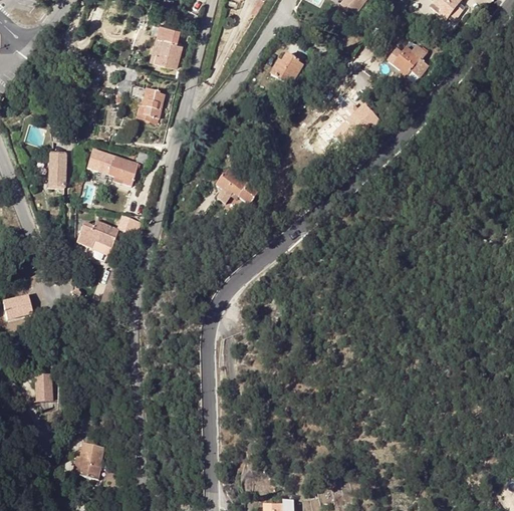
[(341,0),(340,1),(354,12),(363,0),(341,0)]
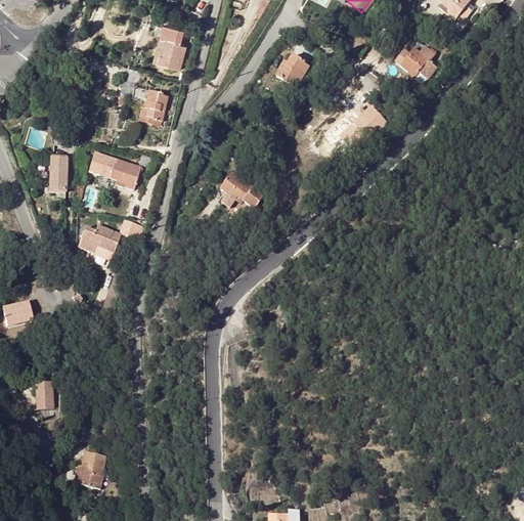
[(444,0),(442,3),(450,9),(446,13),(455,19),(469,0),(444,0)]
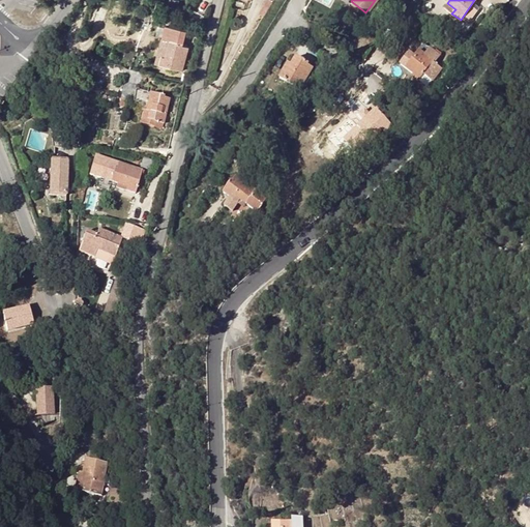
[(108,7),(97,3),(90,19),(101,23),(108,7)]
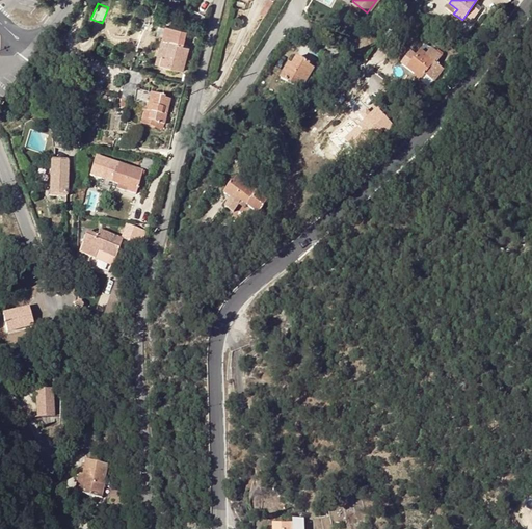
[(457,9),(449,3),(446,7),(453,14),(457,9)]
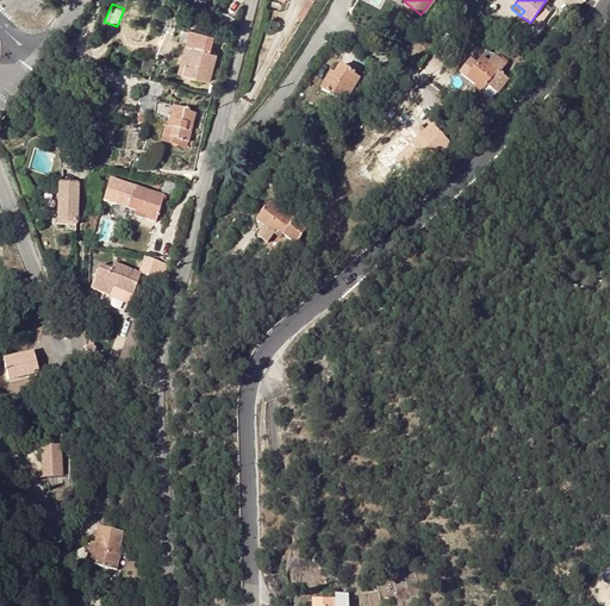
[(187,62),(185,72),(211,77),(217,52),(211,50),(216,33),(191,27),(187,41),(197,43),(191,63),(187,62)]
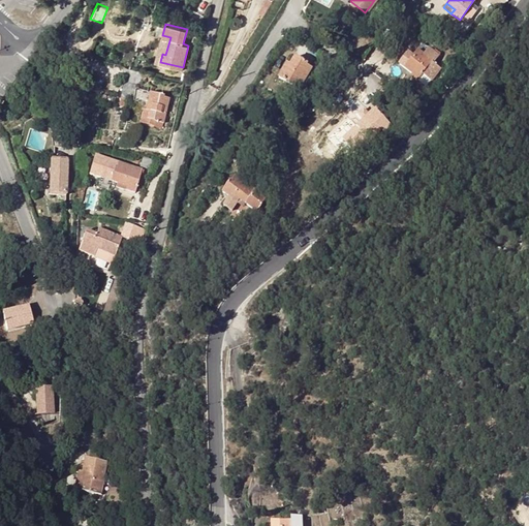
[(170,37),(162,35),(156,61),(160,62),(162,54),(165,55),(170,37)]
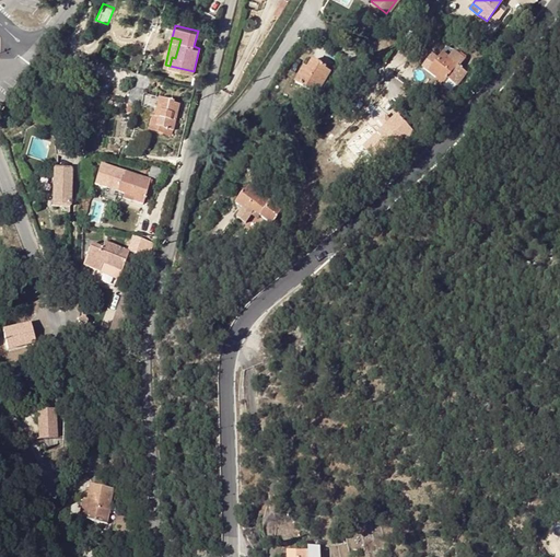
[(456,82),(466,70),(459,65),(465,57),(454,49),(448,56),(442,50),(428,70),(436,77),(440,79),(438,81),(442,84),(447,76),(456,82)]
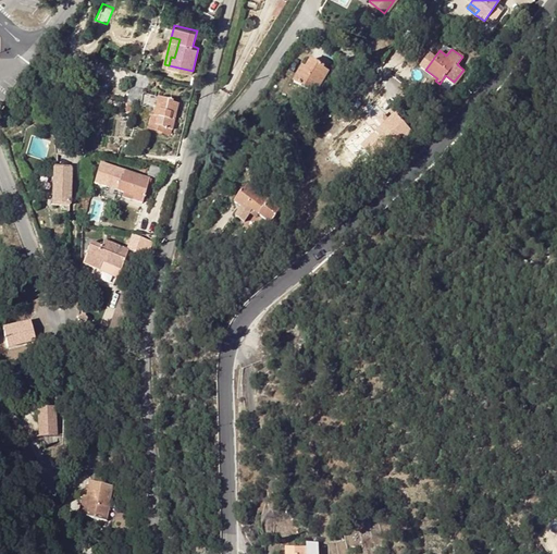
[(323,66),(324,65),(311,57),(306,66),(300,75),(297,73),(293,79),(316,93),(329,70),(323,66)]
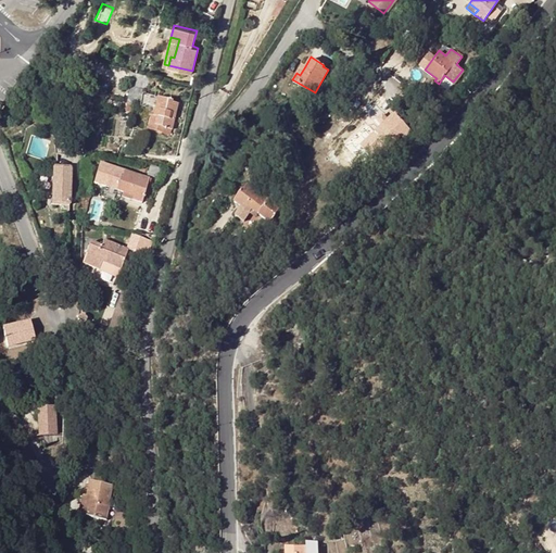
[(164,66),(154,63),(152,71),(162,74),(164,66)]
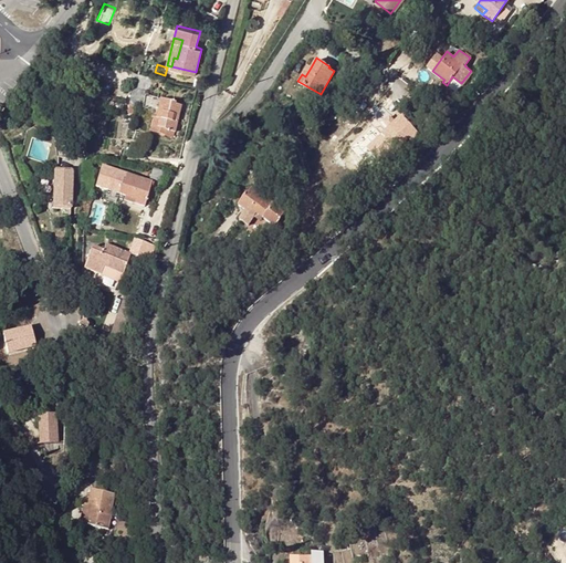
[(302,74),(305,76),(311,68),(307,65),(302,74)]
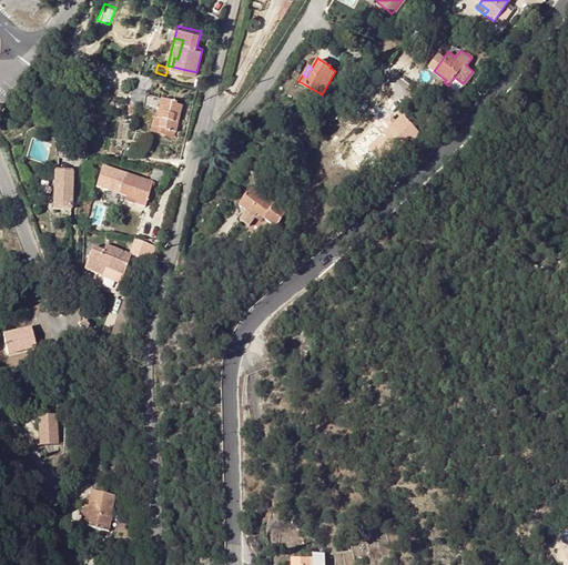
[(178,79),(180,72),(170,70),(169,77),(178,79)]
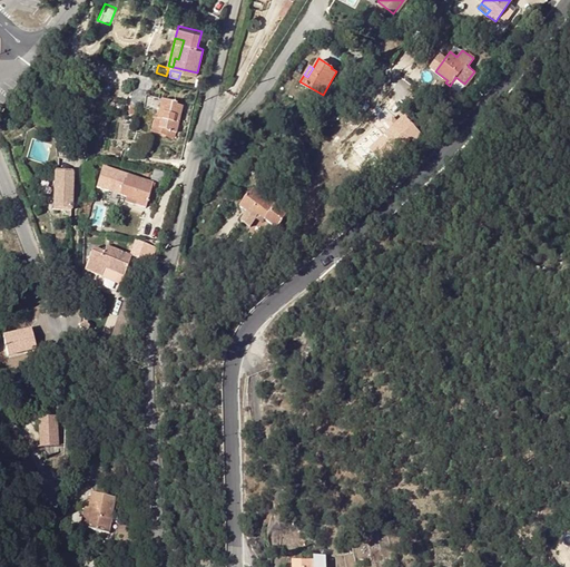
[(159,126),(169,128),(177,130),(183,104),(177,103),(177,100),(161,97),(157,116),(161,117),(159,126)]
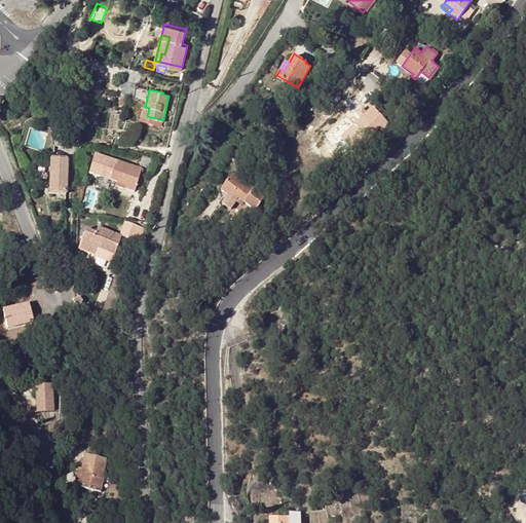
[(140,119),(155,122),(156,118),(147,116),(149,108),(145,107),(143,106),(140,119)]
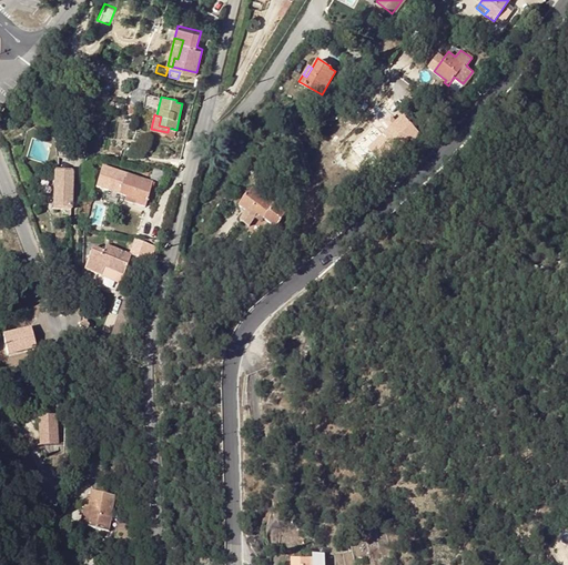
[(402,114),(383,133),(387,138),(386,139),(396,150),(409,138),(413,140),(419,133),(402,114)]
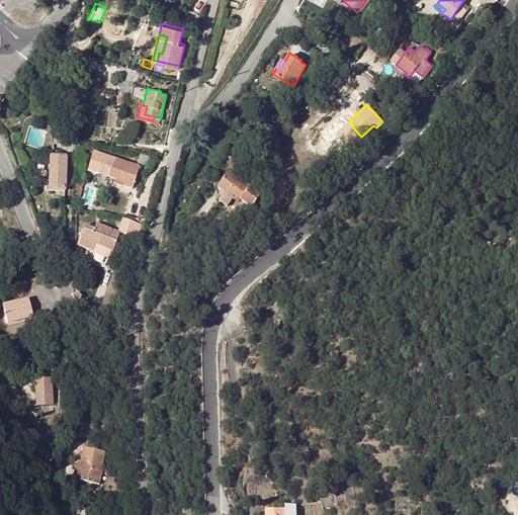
[(66,146),(51,146),(50,188),(66,188),(66,146)]
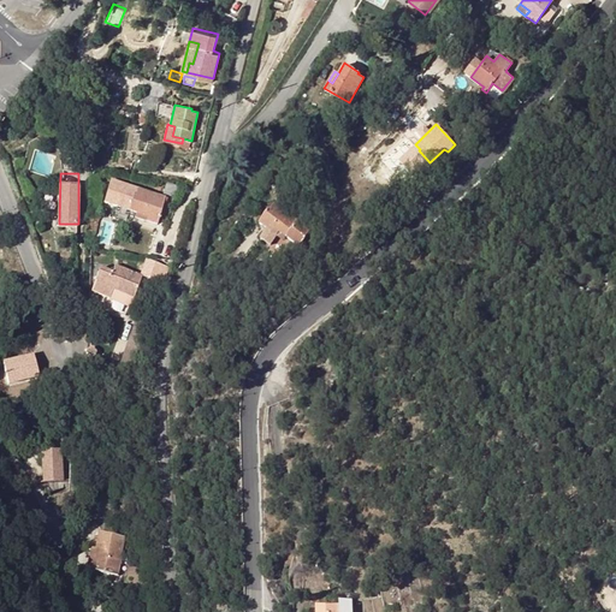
[(123,180),(111,177),(105,200),(117,203),(123,180)]
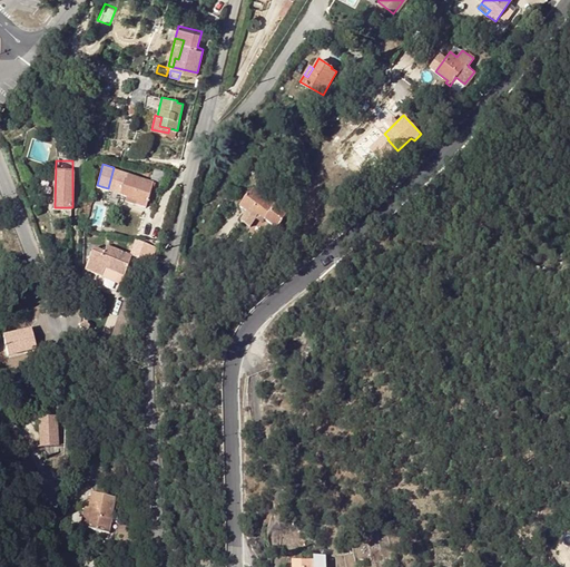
[(168,170),(154,167),(151,177),(165,181),(168,170)]
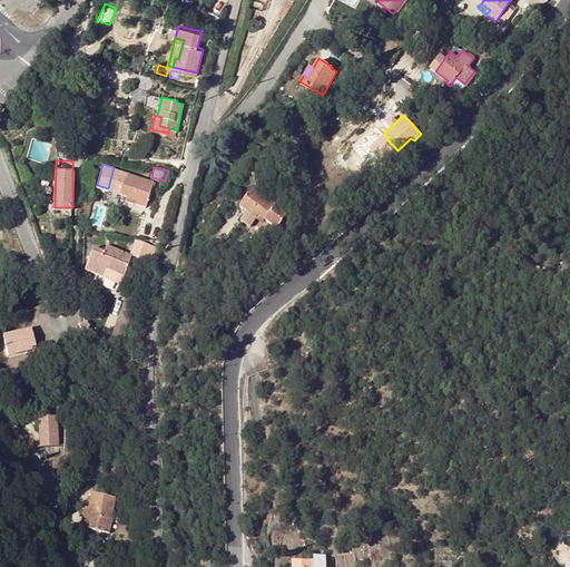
[(126,178),(124,178),(119,193),(126,194),(137,197),(136,202),(146,205),(153,179),(127,172),(126,178)]
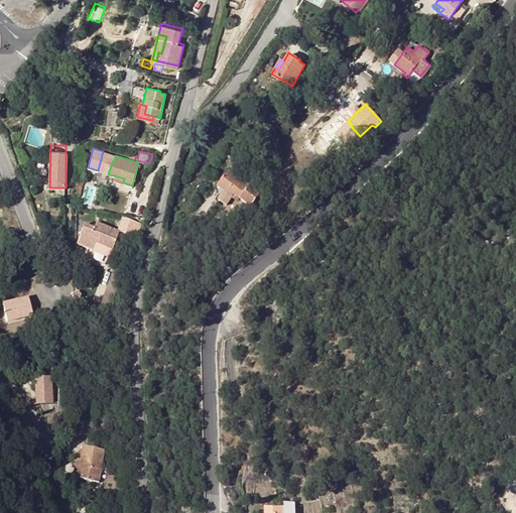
[(231,197),(233,193),(239,198),(250,205),(260,190),(229,170),(226,174),(225,173),(217,185),(223,190),(218,198),(226,204),(231,197)]
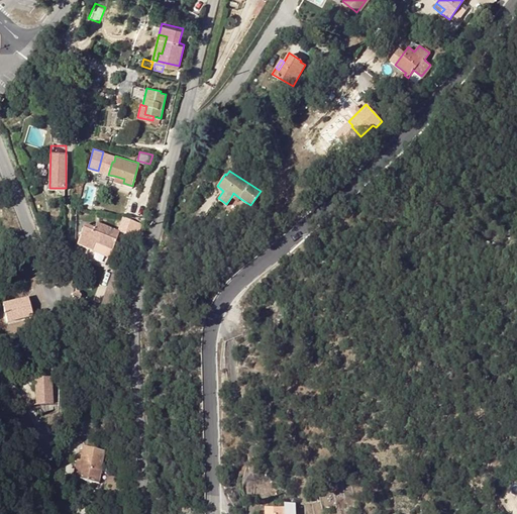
[(134,219),(126,217),(122,228),(130,231),(134,219)]
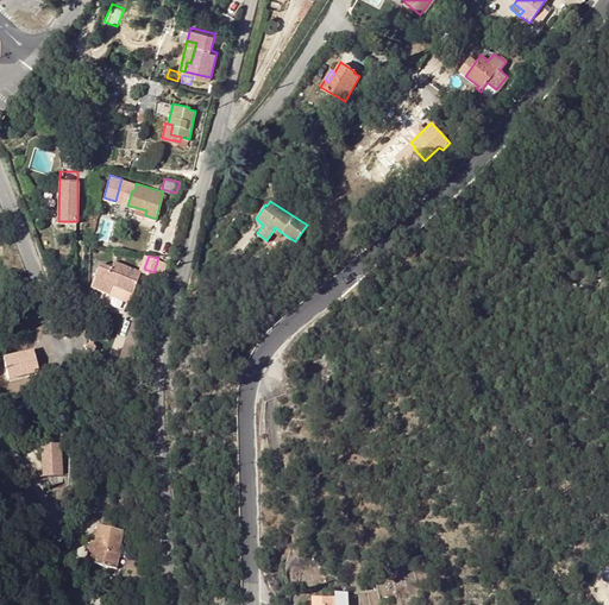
[(110,292),(113,284),(133,291),(140,270),(113,260),(111,268),(99,263),(90,285),(110,292)]
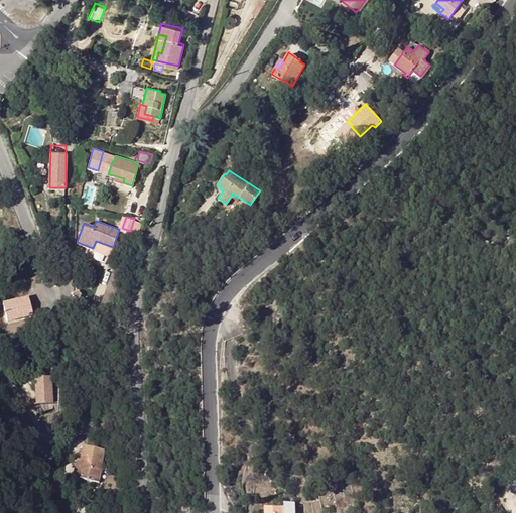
[(96,241),(93,248),(111,254),(113,247),(96,241)]
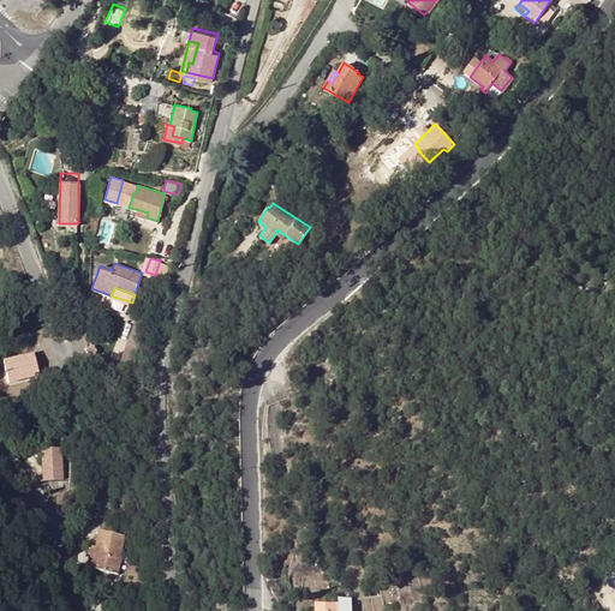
[(142,343),(130,340),(121,363),(135,366),(142,343)]
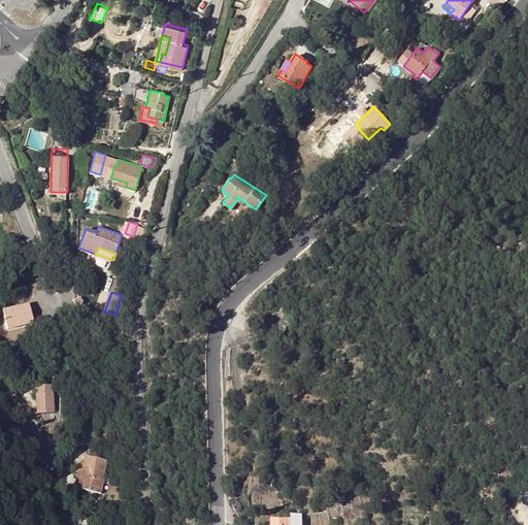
[(80,296),(79,296),(77,296),(76,296),(75,297),(74,298),(74,300),(74,301),(75,302),(76,303),(77,304),(78,304),(80,304),(81,303),(83,302),(83,300),(83,299),(83,298),(81,297),(80,296)]
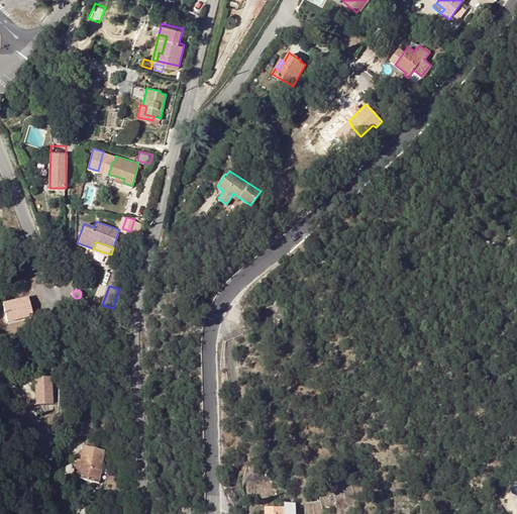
[(27,297),(2,304),(7,320),(32,313),(27,297)]
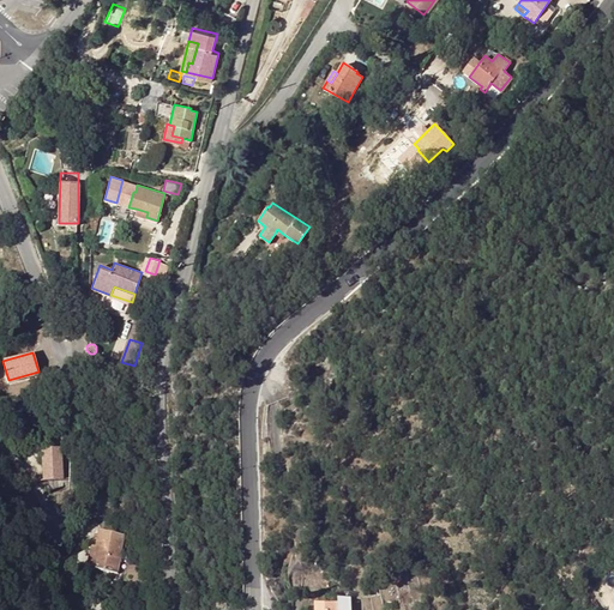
[(64,442),(41,444),(42,478),(65,477),(64,442)]
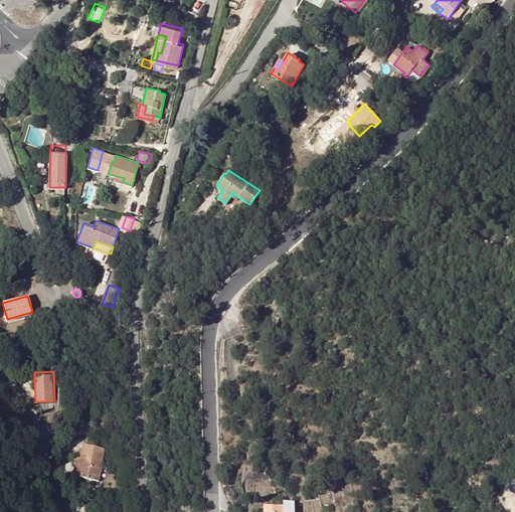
[(79,458),(76,473),(98,478),(104,447),(82,443),(79,458)]
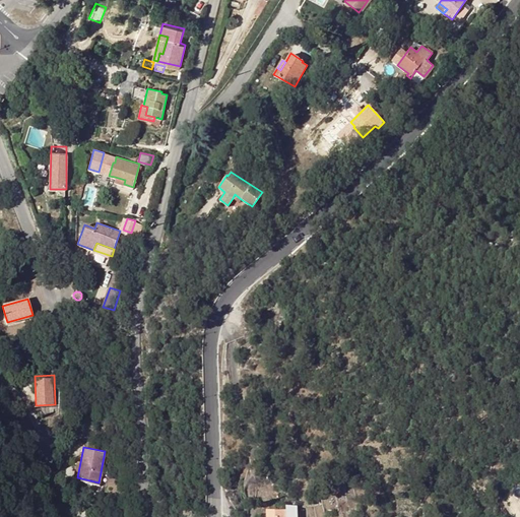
[(298,516),(298,506),(286,507),(286,510),(267,511),(267,516),(298,516)]
